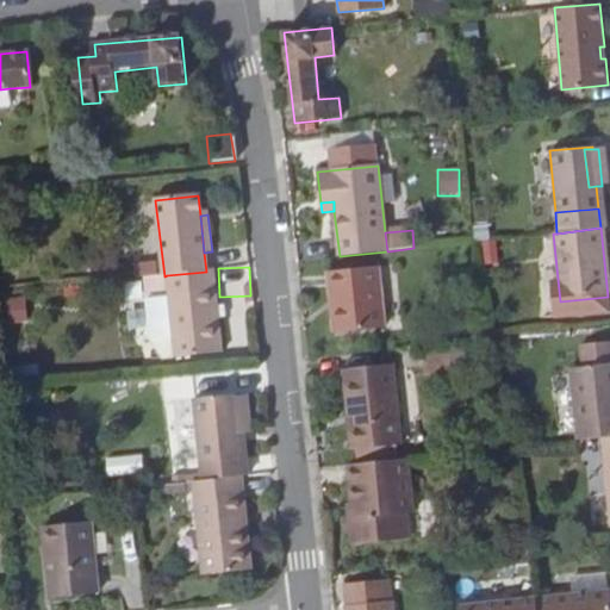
[(384,328),(377,268),(327,273),(328,296),(334,294),(337,332),(384,328)]
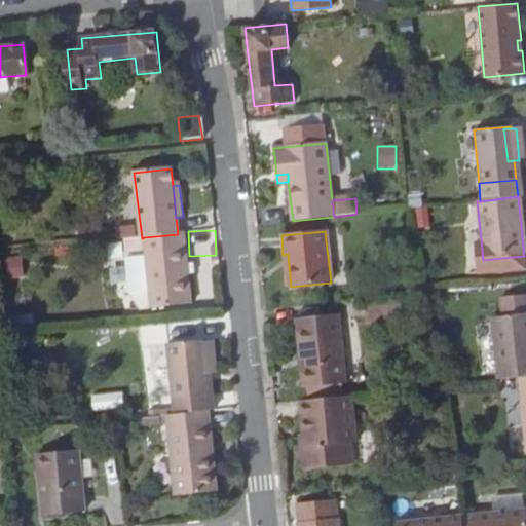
[(178,234),(144,237),(152,309),(192,304),(184,233),(178,234)]
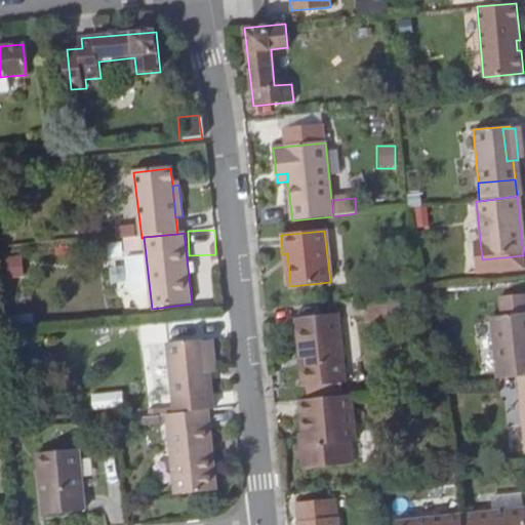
[(6,279),(23,277),(21,256),(4,258),(6,279)]
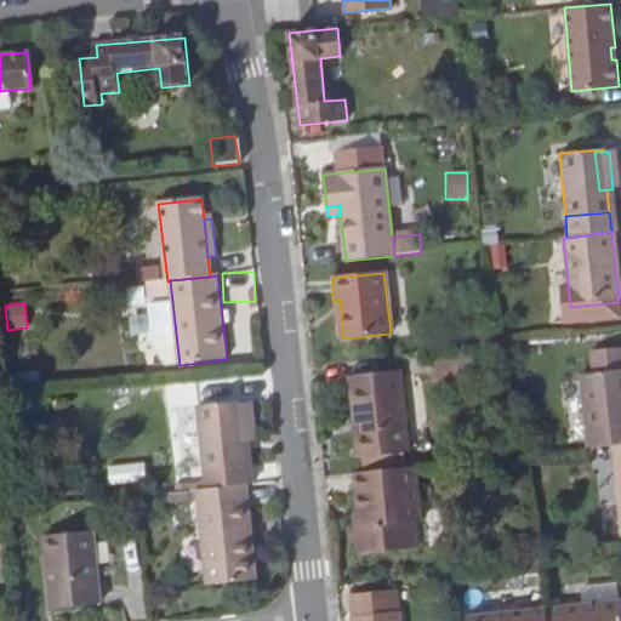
[(585,377),(620,372),(620,351),(582,355),(585,377)]
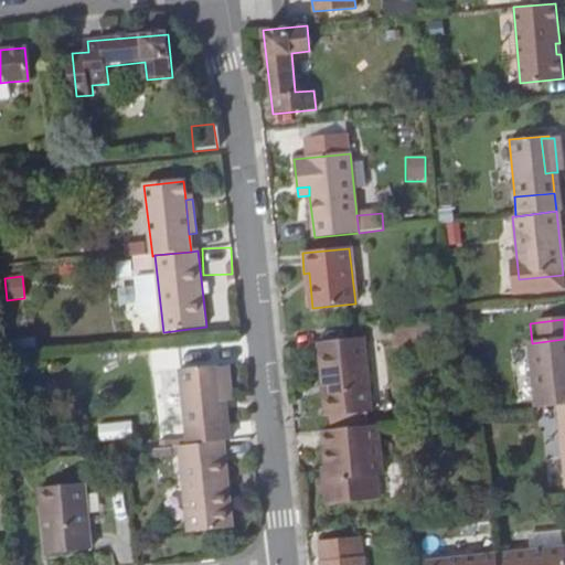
[(327,417),(329,417),(369,414),(372,414),(363,339),(319,343),(327,417)]
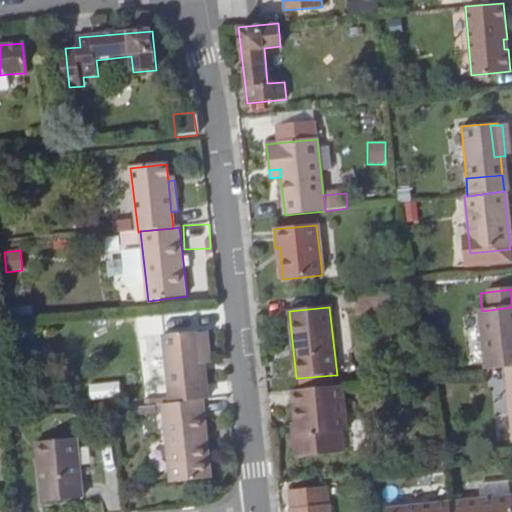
[(477,311),(483,370),(505,368),(511,366),(511,307),(482,311),(477,311)]
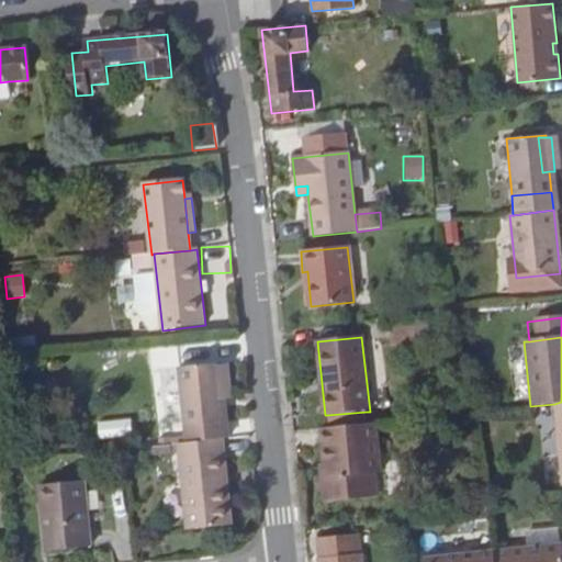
[(220,364),(179,370),(186,444),(222,439),(227,439),(224,395),(217,395),(215,368),(220,367),(220,364)]
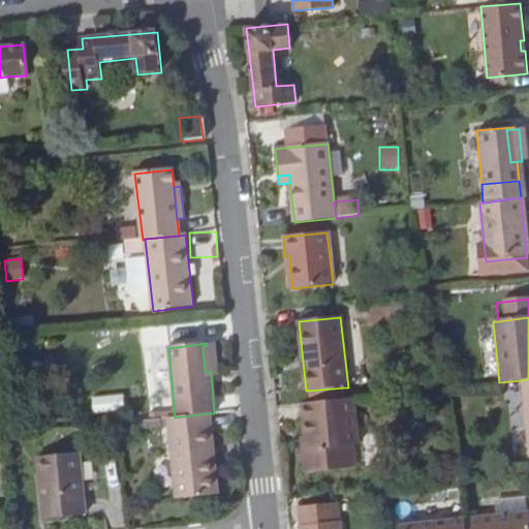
[(212,345),(207,345),(203,346),(205,372),(211,372),(215,371),(212,345)]
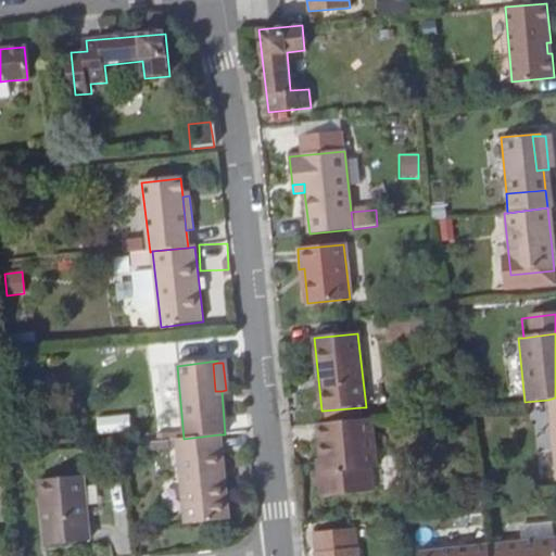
[(324,411),(325,424),(364,419),(363,407),(324,411)]
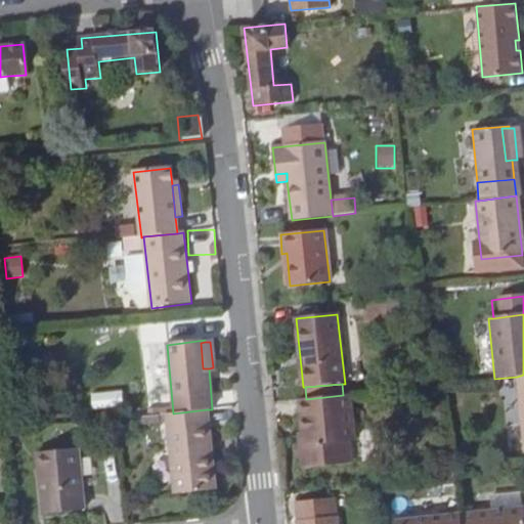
[(306,399),(299,400),(304,448),(299,448),(302,471),(352,466),(350,444),(355,444),(349,394),(343,395),(306,399)]
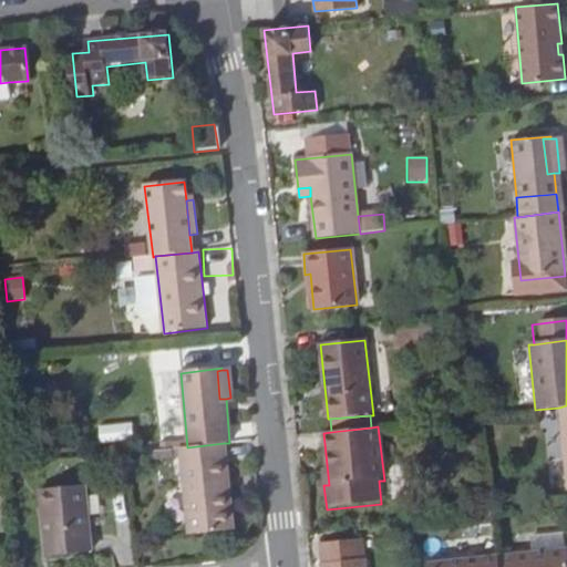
[(224,443),(187,447),(179,449),(181,455),(187,525),(188,536),(232,531),(224,443)]
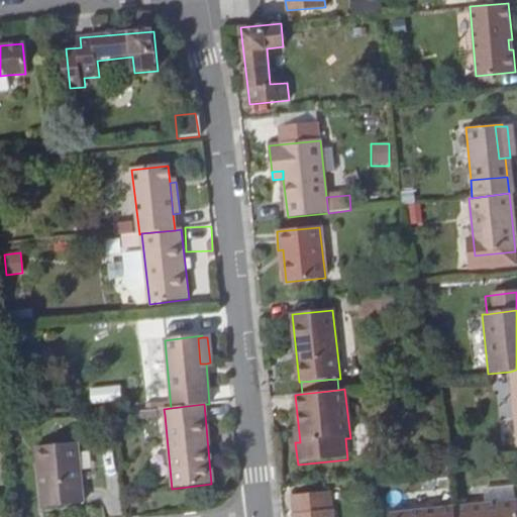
[(164,409),(136,412),(136,417),(157,415),(165,415),(164,409)]
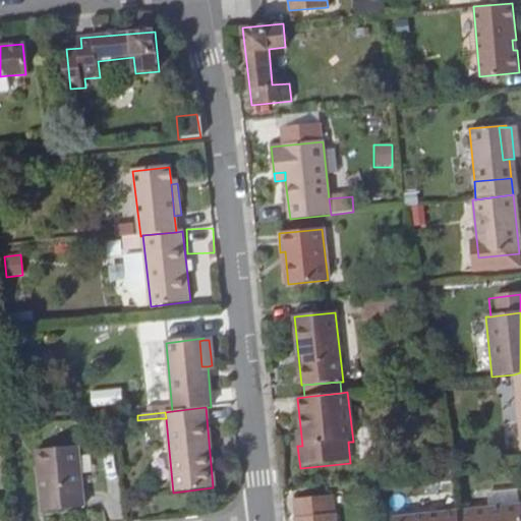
[(76,449),(36,453),(42,513),(82,508),(76,449)]
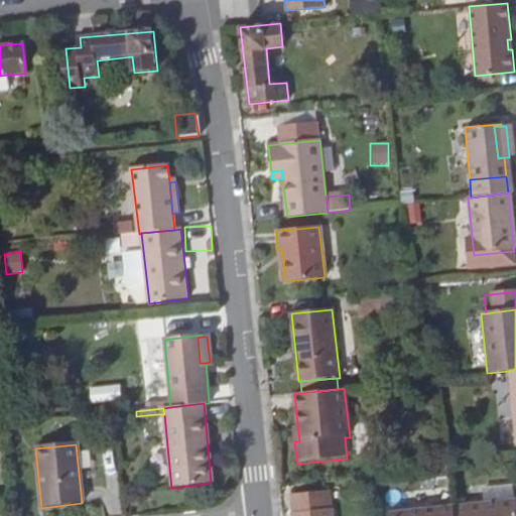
[(291,496),(292,514),(333,511),(331,493),(291,496)]
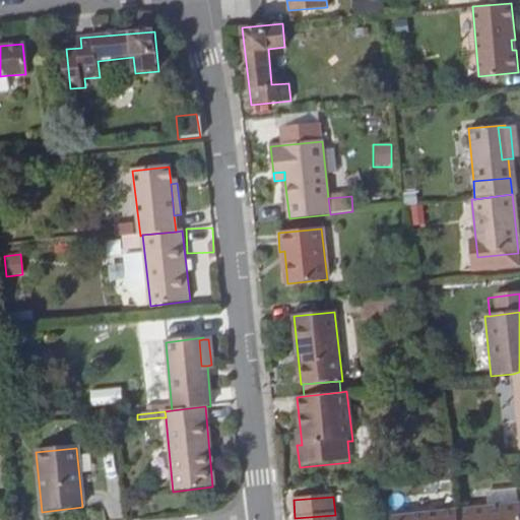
[(456,519),(519,519),(519,513),(518,505),(456,511),(456,519)]
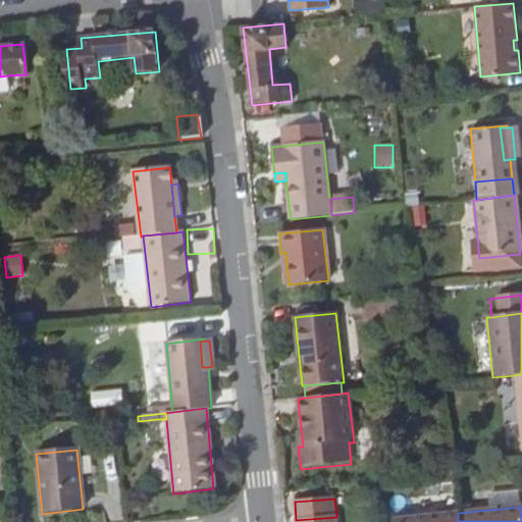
[(458,521),(458,513),(395,519),(395,521),(458,521)]
